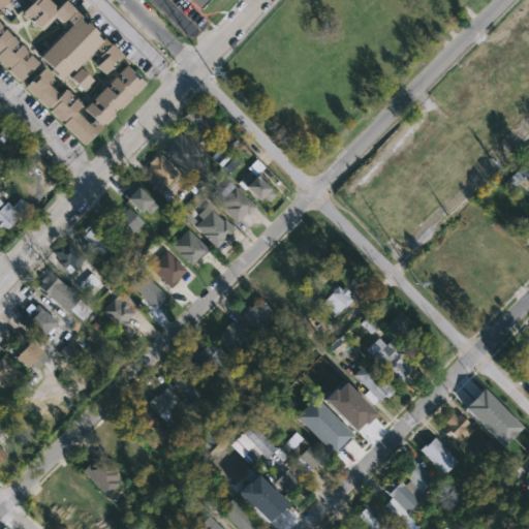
[(0,0),(8,0),(0,8),(0,0)]
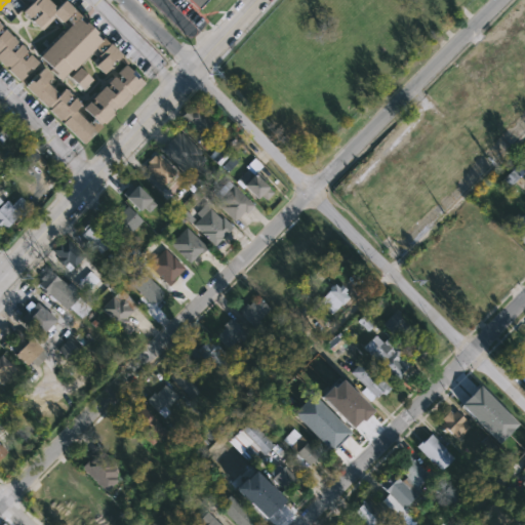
[(47,0),(53,6),(51,8),(53,9),(64,0),(80,16),(78,18),(83,24),(85,22),(95,33),(93,35),(101,42),(72,71),(71,69),(59,80),(48,70),(50,68),(39,55),(70,25),(65,18),(61,22),(55,16),(42,30),(23,11),(31,3),(28,0),(47,0)]
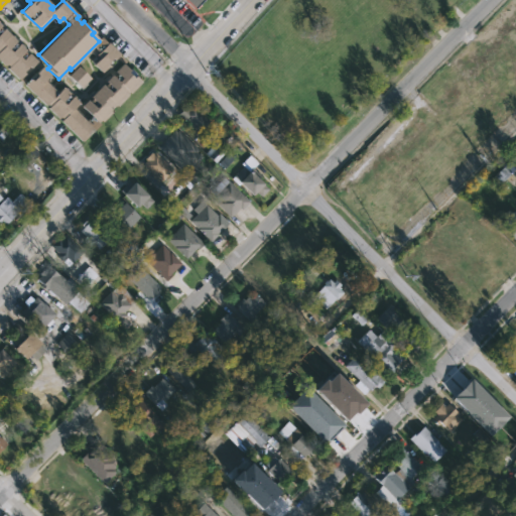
[(202,0),(194,8),(184,0),(202,0)]
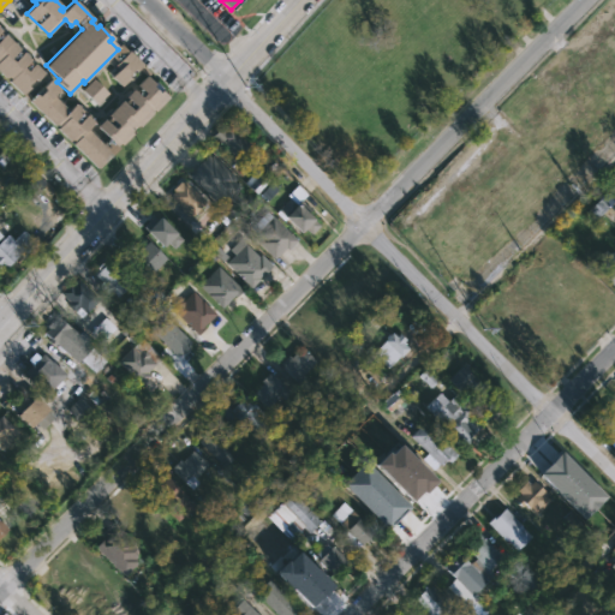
[(0,35),(1,36),(4,34),(19,48),(16,51),(21,54),(23,52),(30,60),(28,61),(31,65),(34,64),(43,73),(35,82),(33,81),(27,87),(29,89),(23,96),(7,81),(9,79),(0,72),(0,35)]
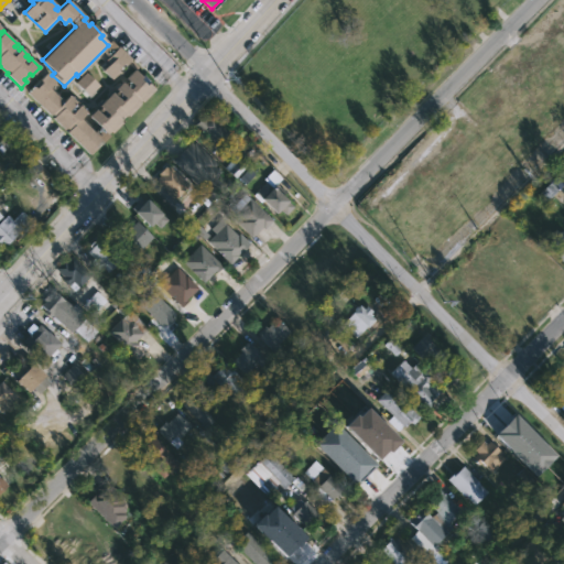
[(131,62),(129,65),(127,63),(125,65),(126,67),(119,74),(117,73),(110,79),(101,71),(108,64),(104,60),(117,46),(131,62)]
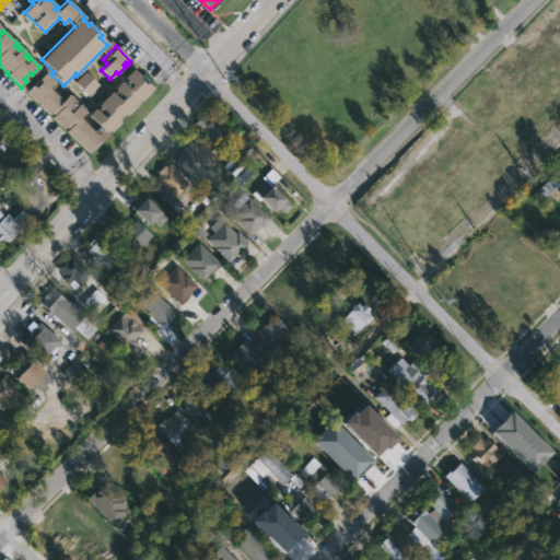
[(138,79),(143,84),(146,83),(152,89),(139,102),(138,100),(136,102),(138,104),(126,116),(125,114),(119,119),(120,120),(108,132),(107,131),(105,133),(88,115),(94,108),(95,111),(98,107),(96,105),(111,91),(113,94),(116,91),(114,89),(120,81),(123,83),(126,80),(124,78),(132,69),(140,77),(138,79)]
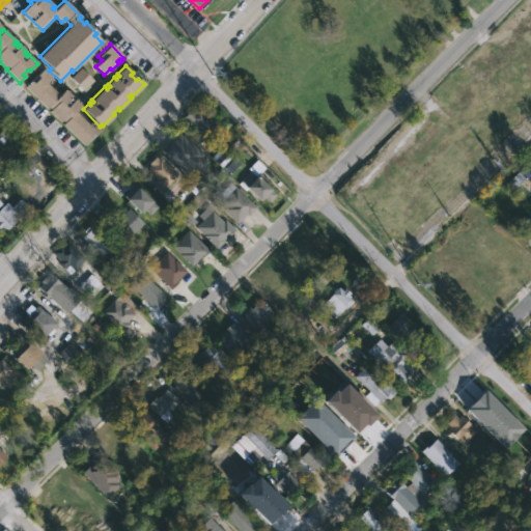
[(46,83),(58,95),(64,89),(71,96),(70,99),(73,101),(74,99),(81,106),(74,112),(93,132),(87,138),(89,140),(83,146),(61,124),(63,122),(61,121),(60,122),(47,108),(46,109),(24,87),(30,81),(32,84),(38,78),(36,76),(43,68),(51,77),(46,83)]
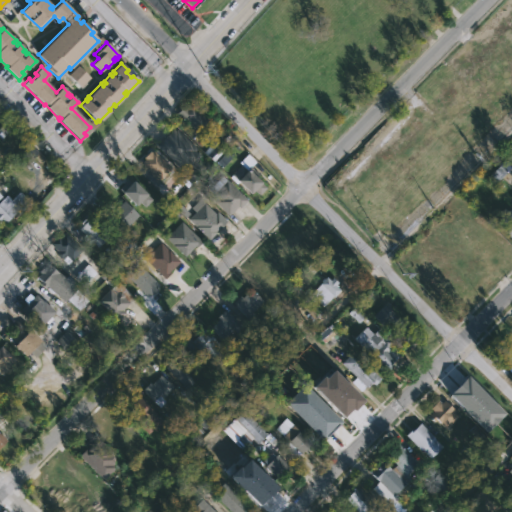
[(191,101),(198,107),(197,109),(213,124),(202,136),(177,113),(184,105),(186,107),(191,101)]
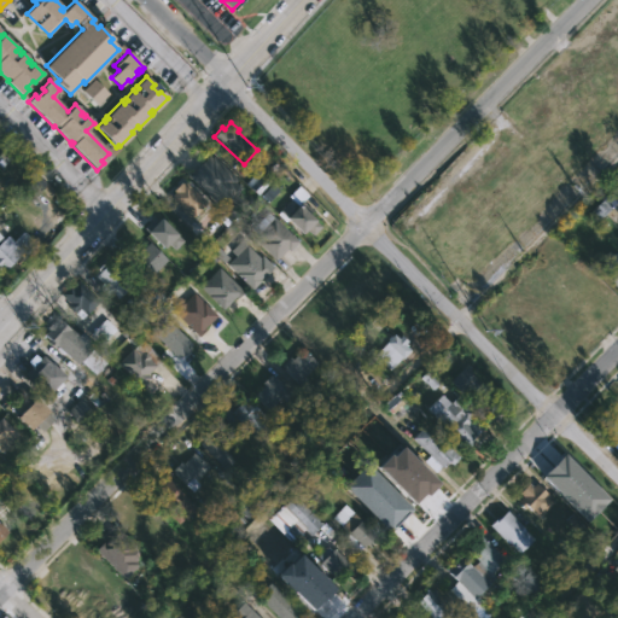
[(209,156),(211,158),(213,156),(237,179),(234,181),(243,188),(222,209),(188,176),(209,156)]
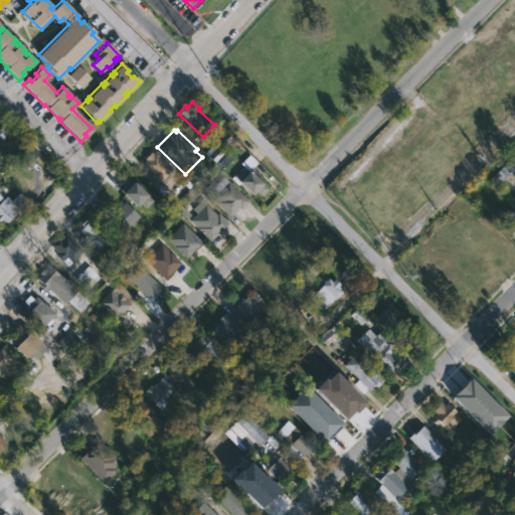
[(29,166),(24,171),(13,161),(29,143),(40,153),(29,166)]
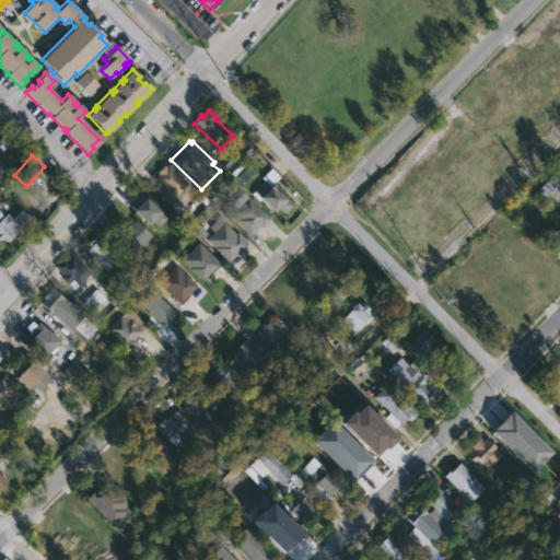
[(232,175),(243,165),(235,156),(224,166),(232,175)]
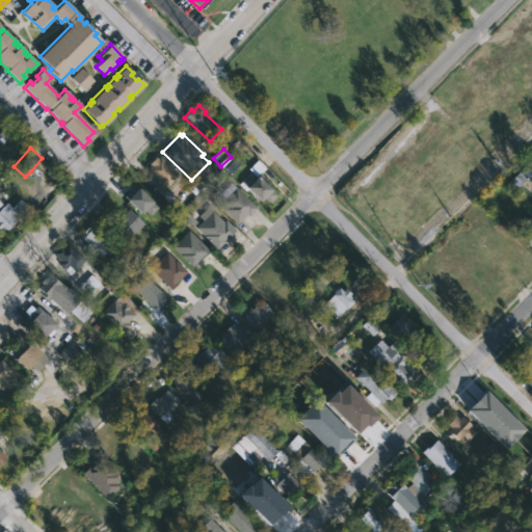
[(177,174),(163,188),(145,170),(151,166),(149,164),(155,157),(157,159),(160,157),(177,174)]
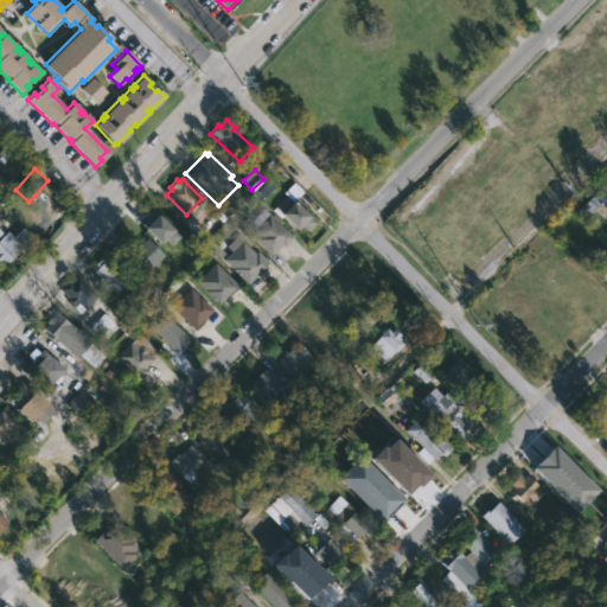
[(315,223),(307,232),(301,225),(296,230),(274,208),(286,196),(283,193),(294,183),(304,192),(296,198),(313,215),(310,217),(315,223)]
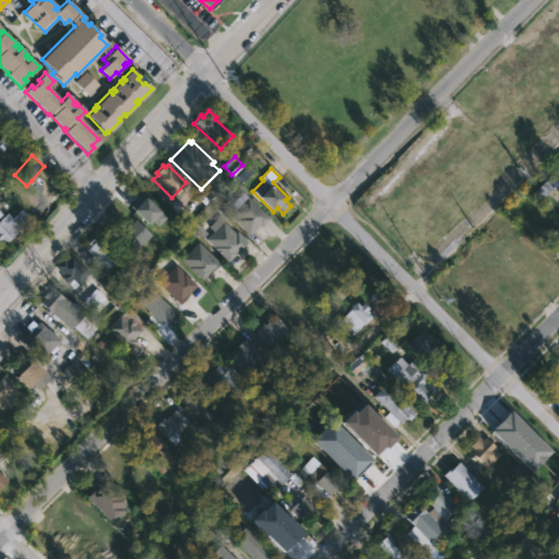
[(269,218),(261,226),(259,225),(248,235),(234,219),(236,217),(227,207),(244,192),(269,218)]
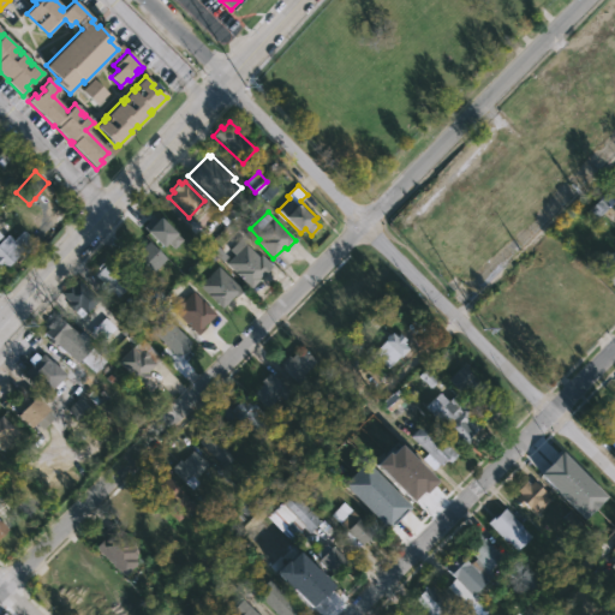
[(160,216),(183,239),(173,248),(167,243),(162,246),(143,227),(148,222),(145,220),(151,214),(156,220),(160,216)]
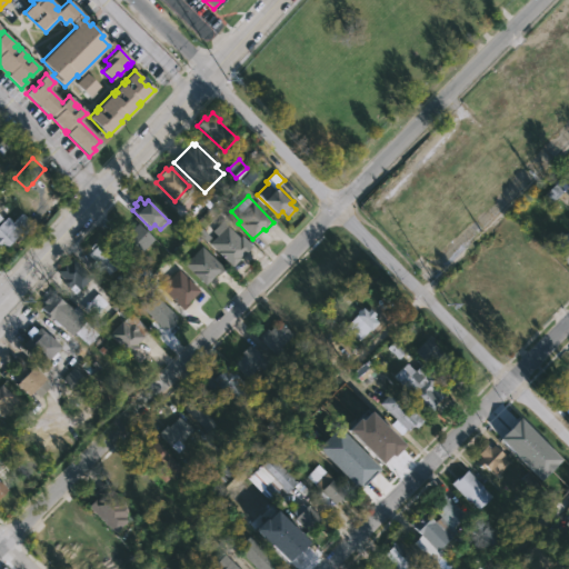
[(30,222),(7,248),(2,243),(0,246),(0,223),(7,217),(12,222),(21,212),(30,222)]
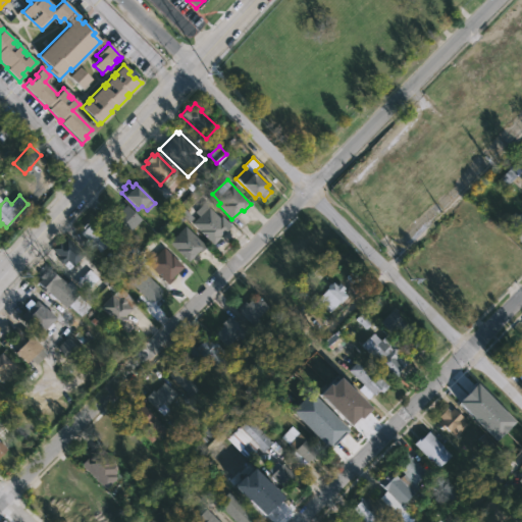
[(204,202),(218,216),(220,214),(231,225),(213,244),(192,223),(199,216),(195,212),(204,202)]
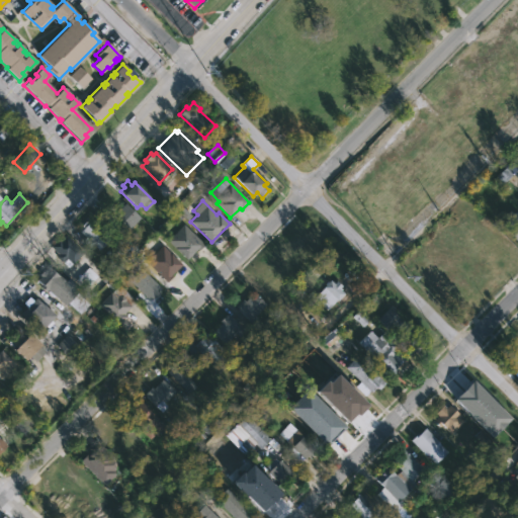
[(125,203),(140,219),(120,238),(98,214),(105,207),(109,210),(112,208),(116,212),(125,203)]
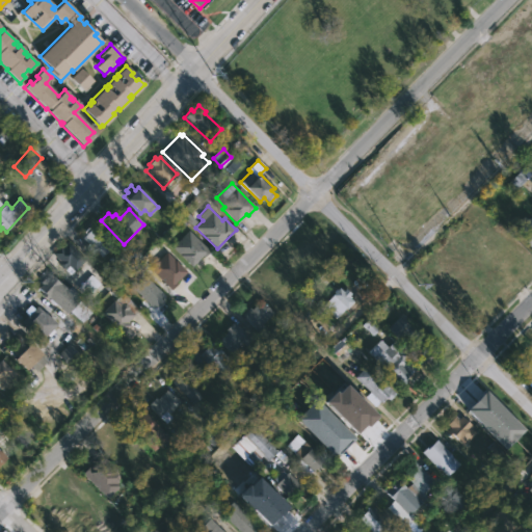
[(114,244),(102,257),(97,253),(95,255),(90,251),(86,256),(73,243),(92,223),(114,244)]
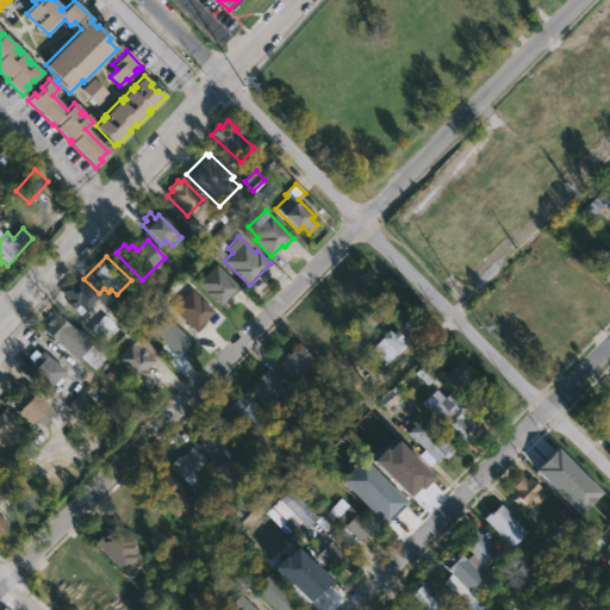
[(224,304),(221,307),(197,284),(216,265),(240,288),(224,304)]
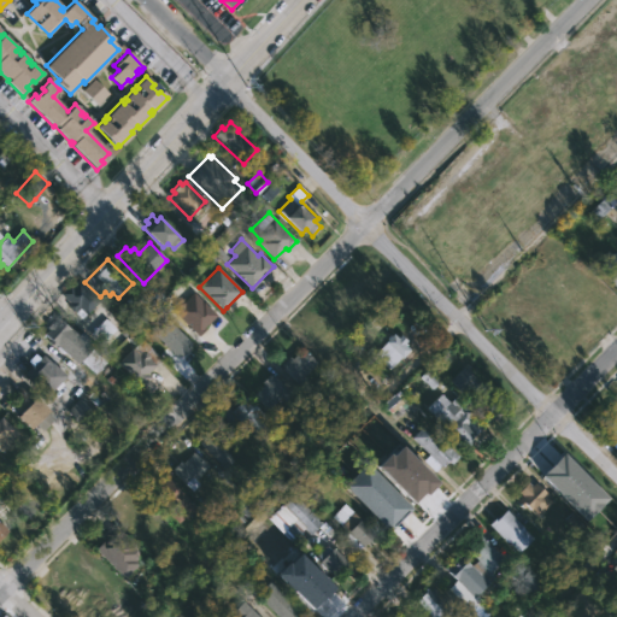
[(78,281),(99,301),(86,315),(78,309),(76,311),(71,311),(69,309),(69,303),(60,294),(69,285),(71,287),(78,281)]
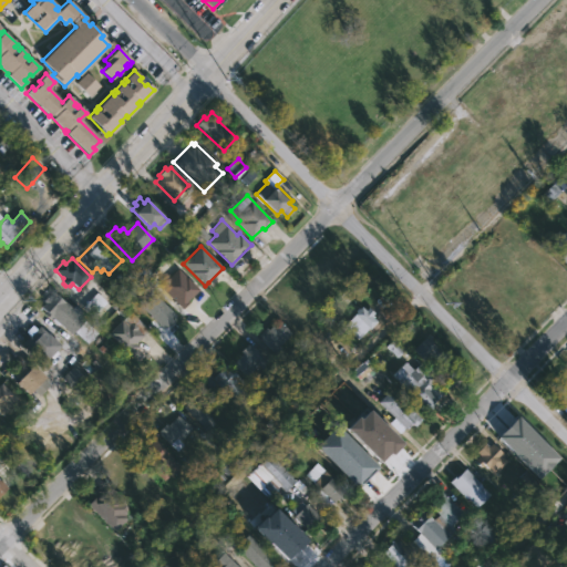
[(183,307),(181,309),(158,287),(177,269),(199,291),(183,307)]
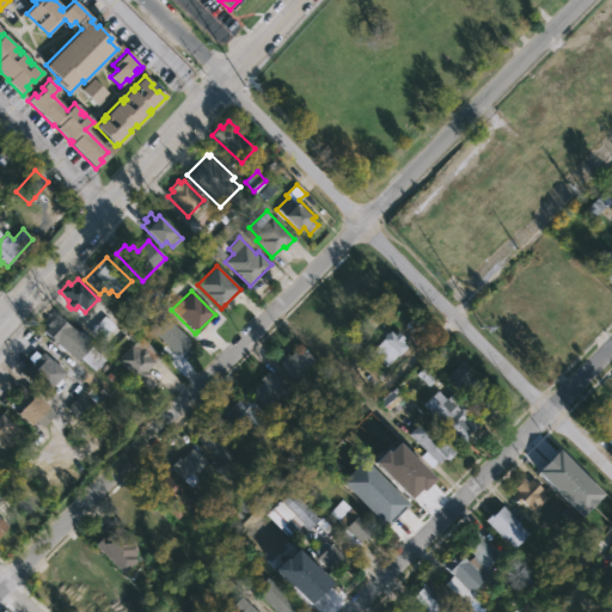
[(57,316),(79,332),(81,330),(92,340),(87,346),(91,348),(79,363),(43,334),(57,316)]
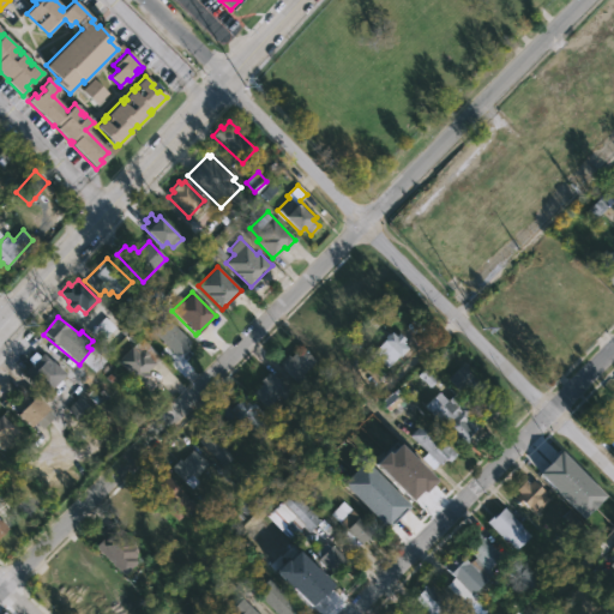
[(181,356),(179,359),(152,332),(168,318),(193,344),(181,356)]
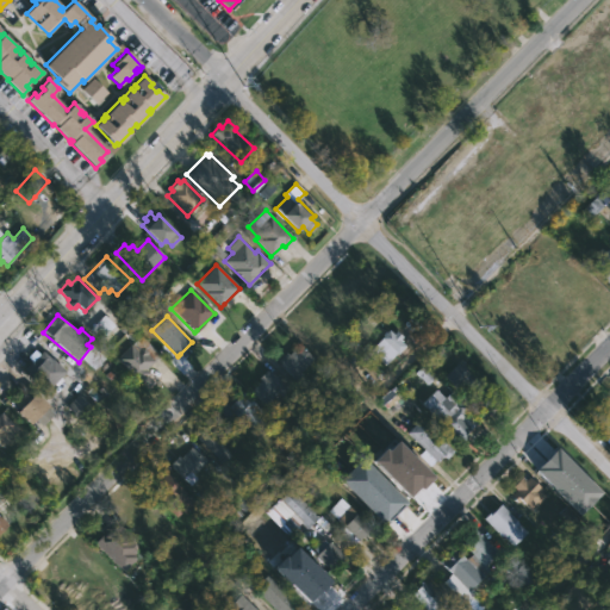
[(157,385),(151,391),(117,359),(132,343),(114,327),(123,318),(161,355),(148,369),(160,383),(157,385)]
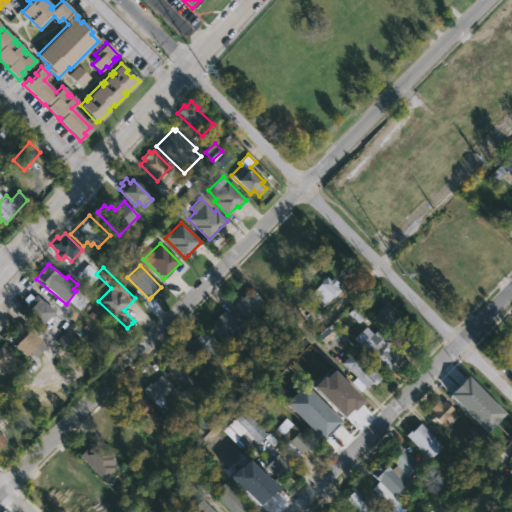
[(275,306),(293,291),(273,269),(256,283),(275,306)]
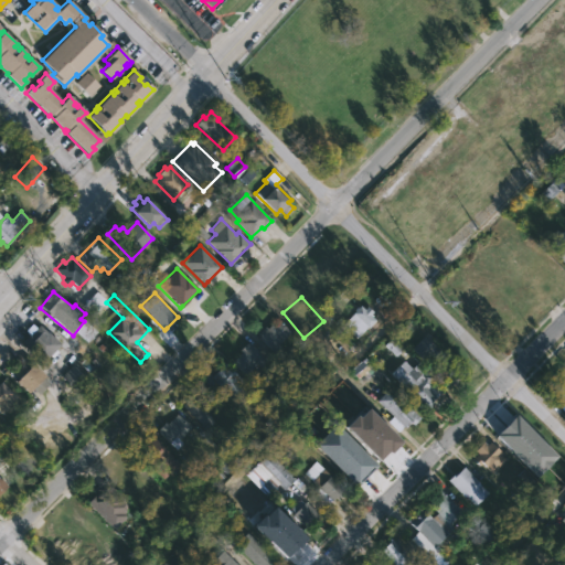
[(362,307),(364,310),(368,307),(373,312),(370,315),(375,320),(358,339),(343,324),(353,315),(355,311),(353,310),(356,307),(358,308),(360,306),(362,307)]
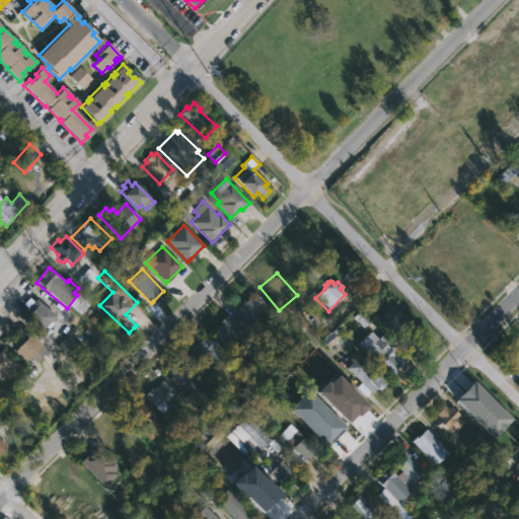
[(255,294),(268,306),(255,318),(258,322),(254,326),(249,321),(248,322),(237,311),(239,309),(237,307),(243,300),(246,302),(255,294)]
